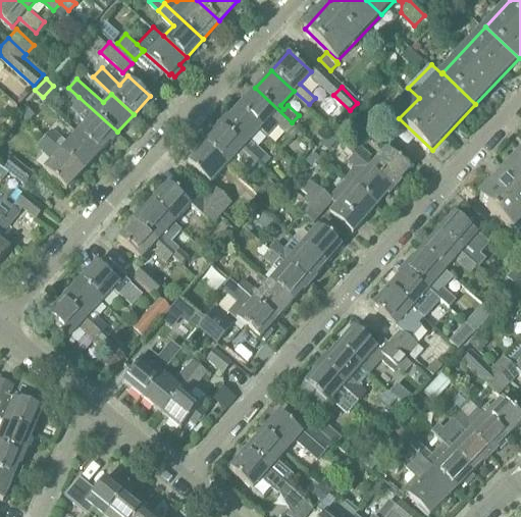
[(260,127),(268,135),(278,124),(284,131),(292,122),(255,88),(238,106),(260,127)]
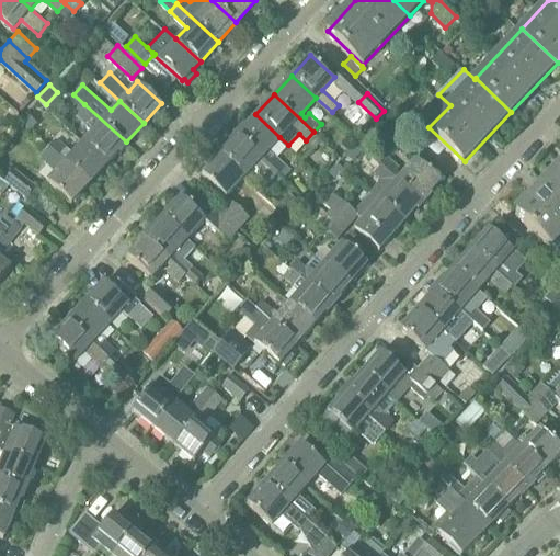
[(388,104),(399,115),(408,108),(396,97),(388,104)]
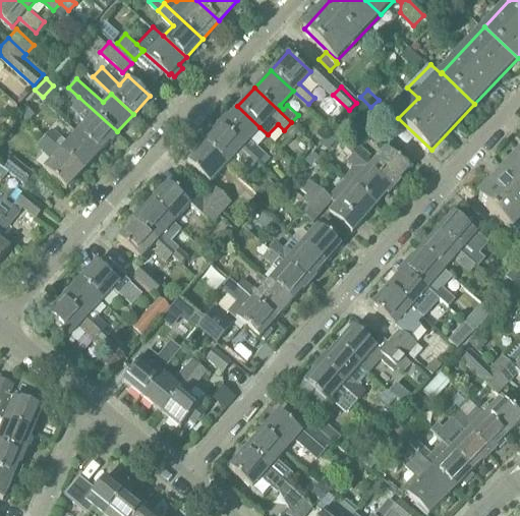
[(70,106),(87,120),(78,129),(101,150),(117,131),(78,97),(70,106)]
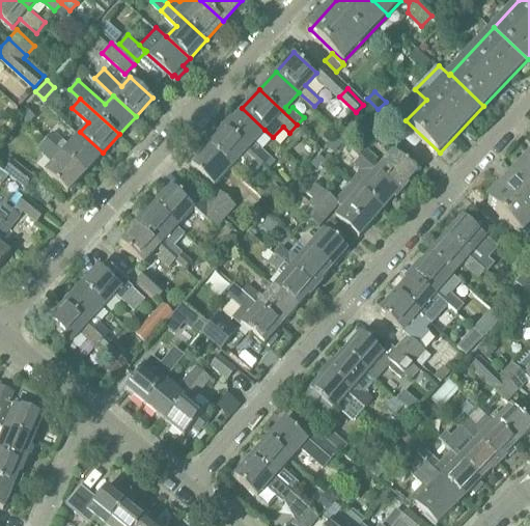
[(265,130),(242,108),(225,127),(263,162),(271,155),(255,140),(265,130)]
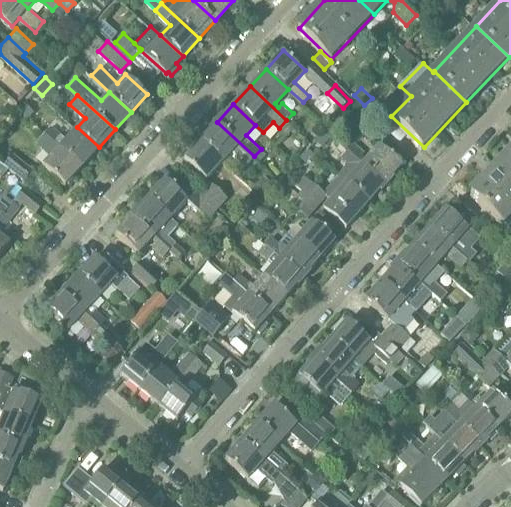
[(217,122),(201,140),(223,160),(232,151),(239,158),(240,157),(247,163),(254,156),(217,122)]
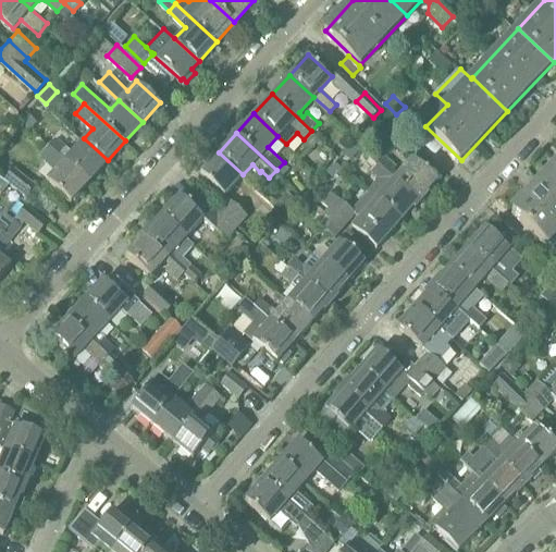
[(56,135),(49,143),(90,180),(108,160),(84,138),(73,150),(56,135)]
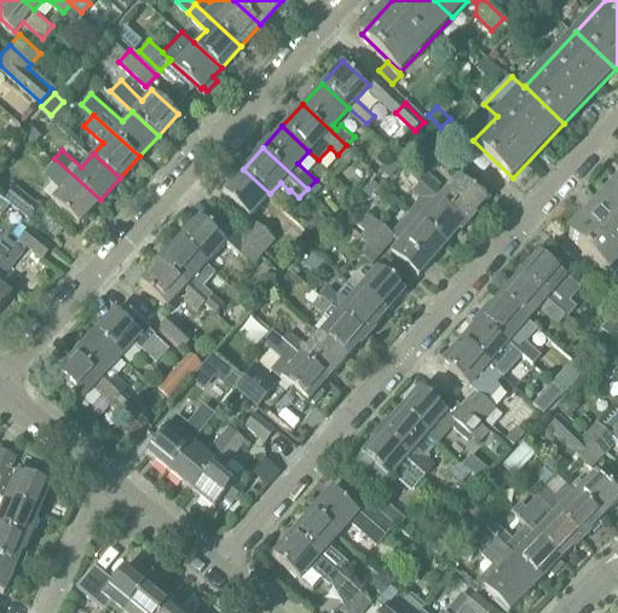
[(44,171),(62,188),(55,196),(81,221),(100,200),(55,158),(44,171)]
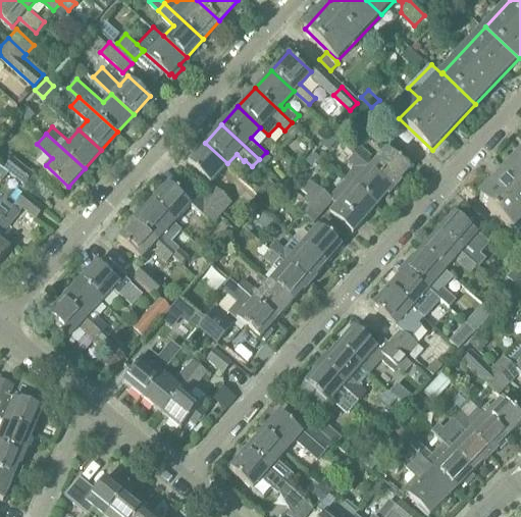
[(189,161),(211,182),(227,163),(205,143),(189,161)]
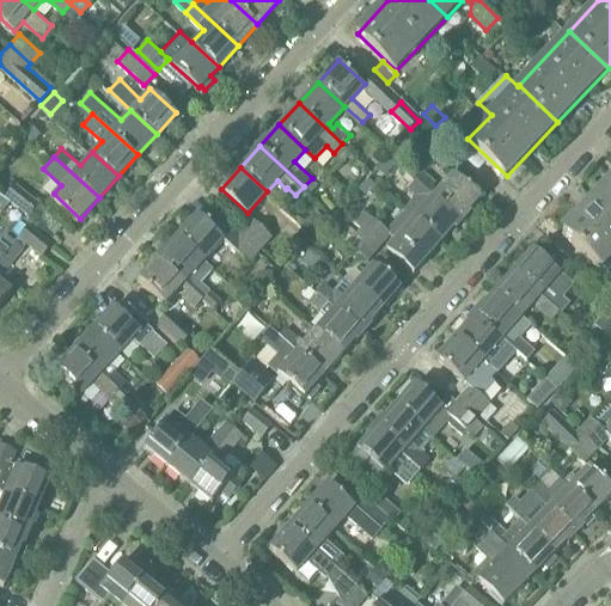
[(423,169),(415,177),(460,218),(482,194),(456,170),(438,190),(433,185),(437,181),(423,169)]
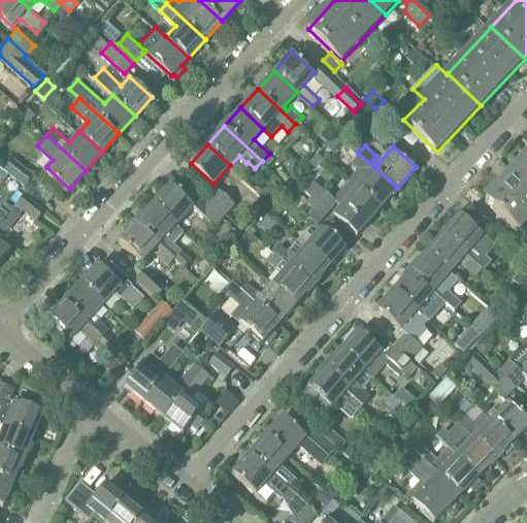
[(359,167),(349,178),(382,206),(397,188),(358,153),(352,161),(359,167)]
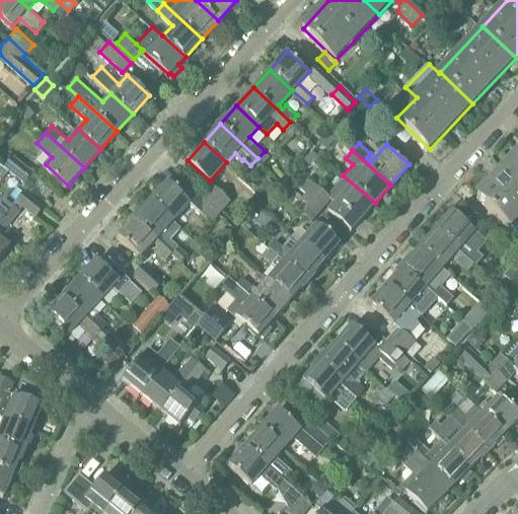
[(33,169),(12,153),(3,165),(23,181),(33,169)]
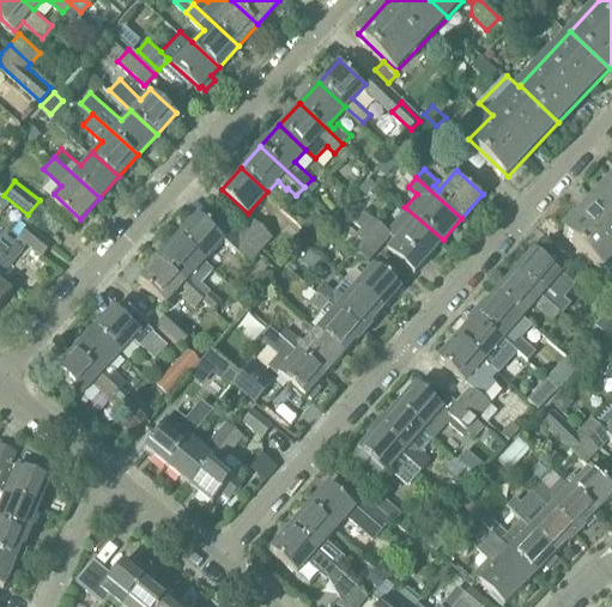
[(605,267),(611,259),(611,181),(567,230),(605,267)]
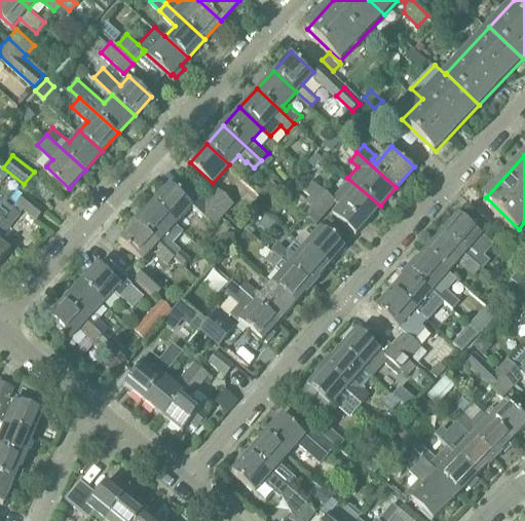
[(319,184),(310,193),(328,209),(337,198),(341,202),(332,213),(355,233),(380,206),(347,178),(332,195),(319,184)]
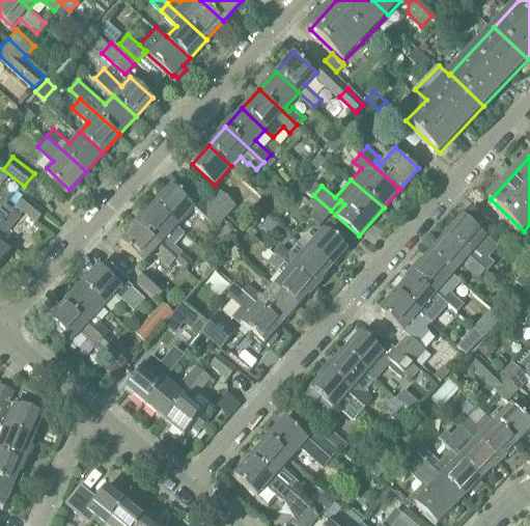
[(171,185),(156,203),(178,224),(194,206),(196,204),(201,210),(208,201),(190,183),(180,193),(171,185)]
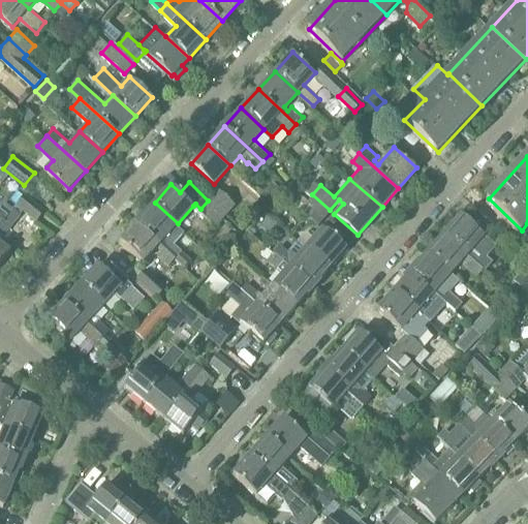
[(209,195),(226,212),(236,203),(217,186),(209,195)]
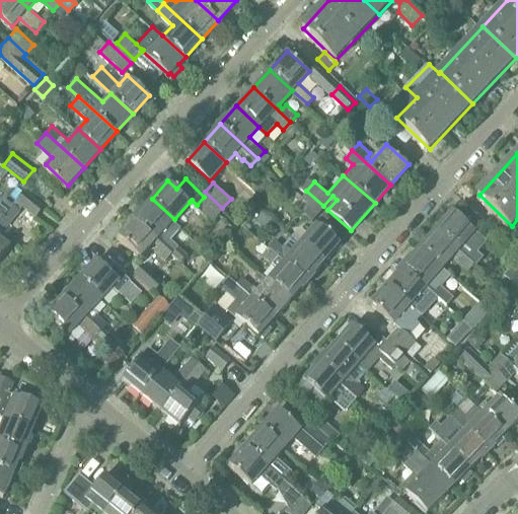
[(37,214),(45,204),(25,188),(17,198),(37,214)]
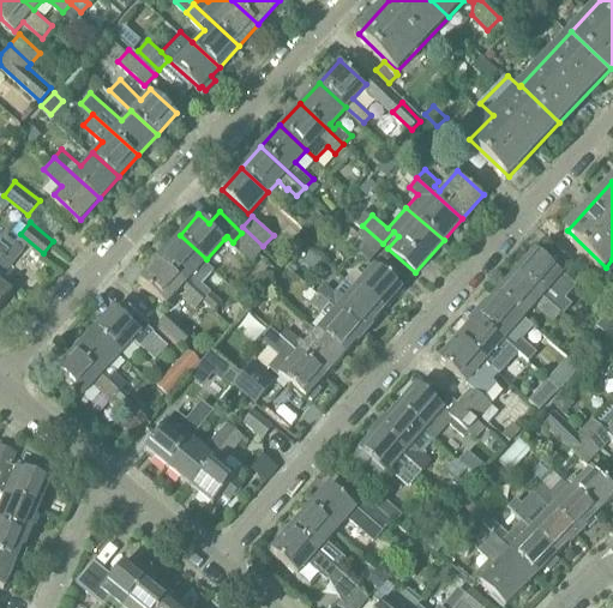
[(368,259),(378,248),(358,230),(348,241),(368,259)]
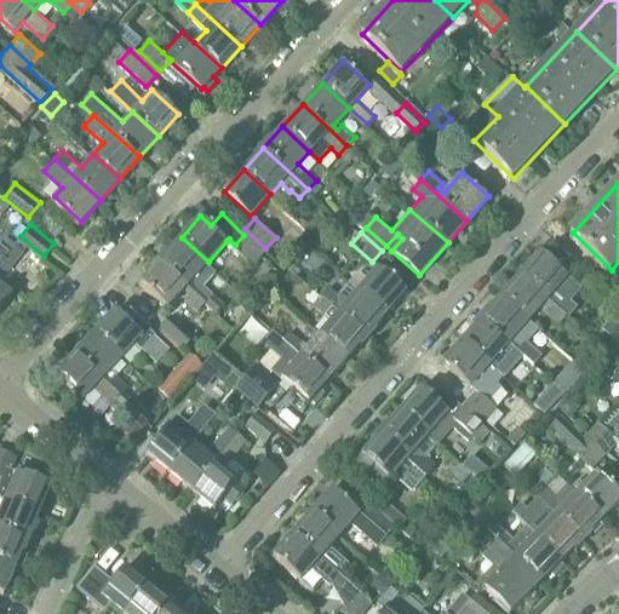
[(227,241),(251,264),(263,252),(244,235),(235,245),(229,239),(227,241)]
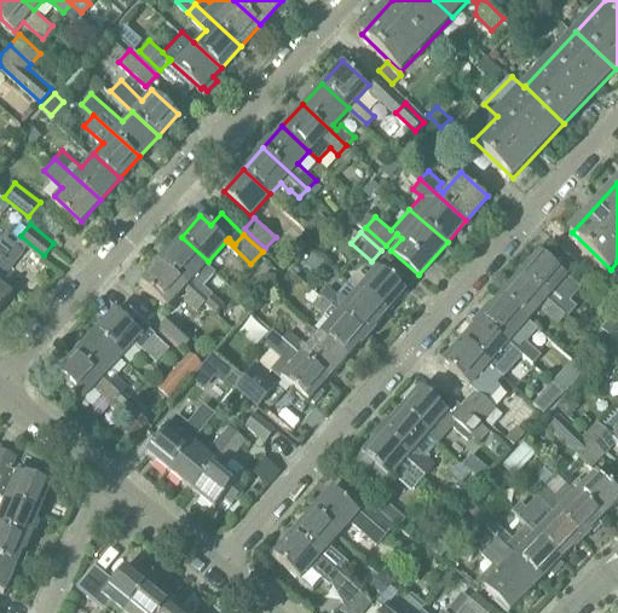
[(204,300),(215,310),(224,300),(196,275),(208,261),(182,237),(162,259),(206,299),(204,300)]
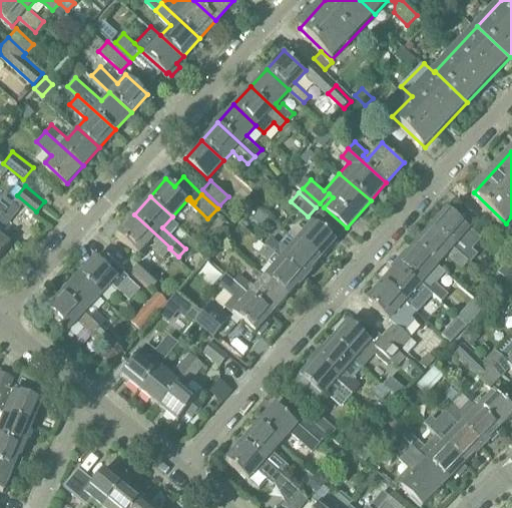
[(14,199),(5,210),(0,216),(0,256),(11,241),(0,231),(0,230),(21,205),(14,199)]
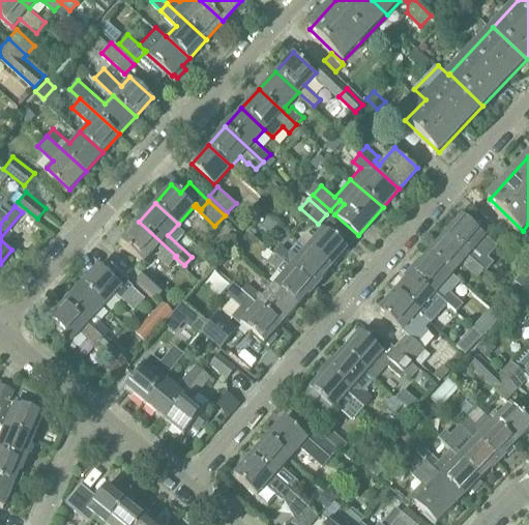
[(446,232),(485,266),(491,260),(475,246),(487,233),(464,212),(446,232)]
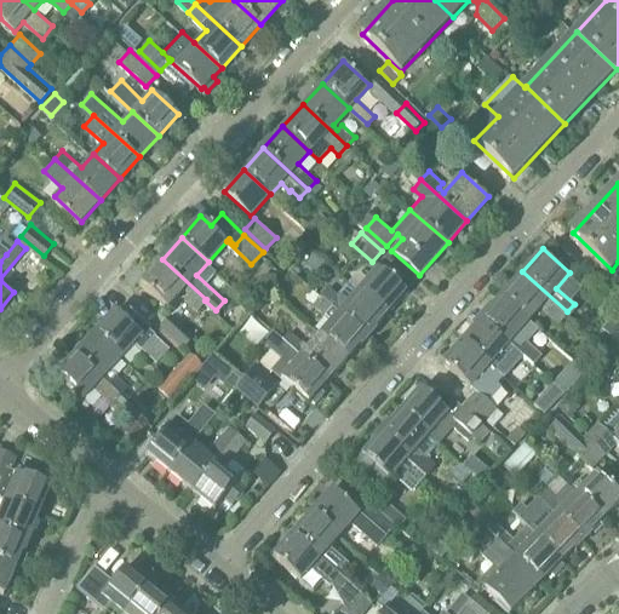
[(357,270),(348,281),(357,290),(385,314),(405,291),(396,282),(403,274),(385,258),(372,274),(366,269),(362,273),(357,270)]
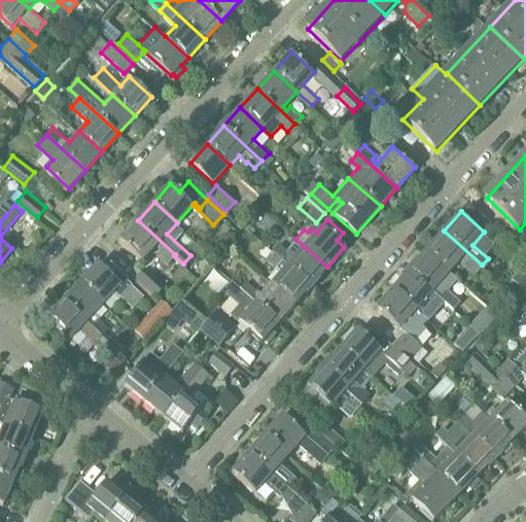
[(174,255),(175,254),(138,220),(121,239),(144,259),(155,246),(160,249),(156,253),(167,263),(174,255)]
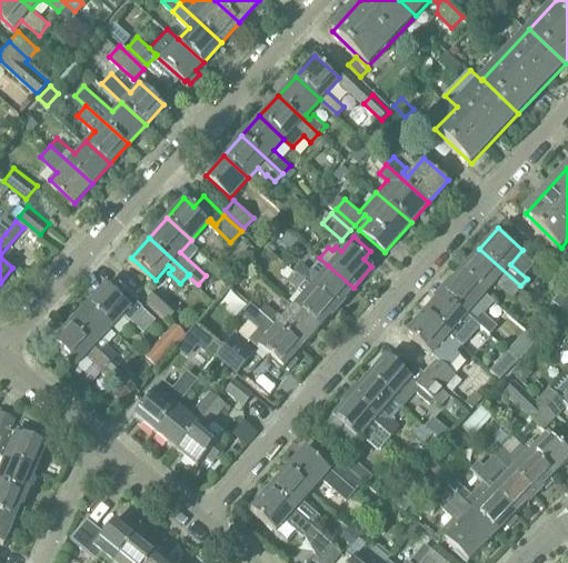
[(479,249),(461,269),(487,291),(496,281),(511,295),(520,285),(479,249)]
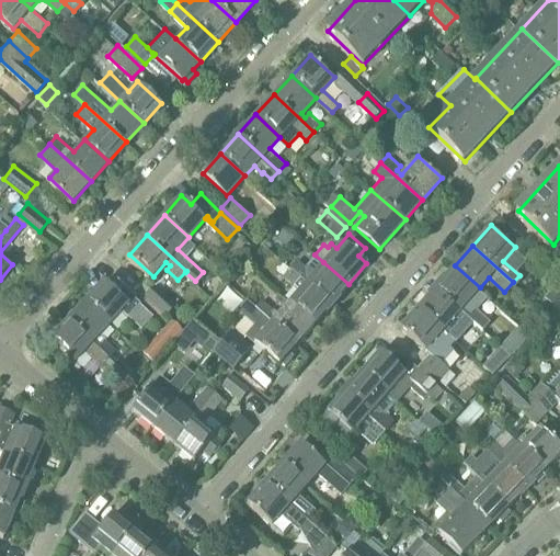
[(298,258),(289,268),(331,304),(349,284),(323,262),(310,278),(306,272),(309,268),(298,258)]
